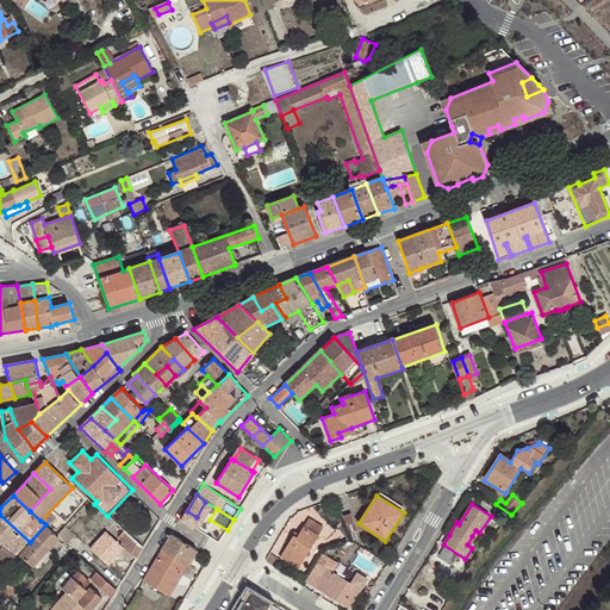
[(197,517),(187,511),(181,520),(192,526),(197,517)]
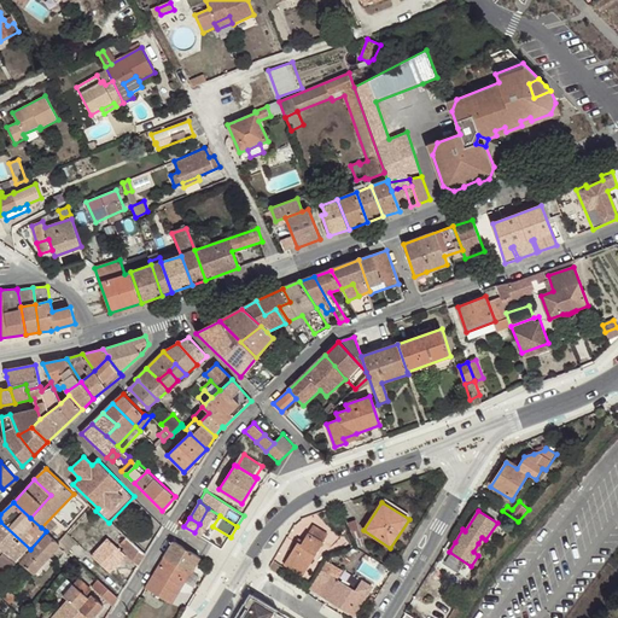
[(356,520),(347,523),(356,548),(365,546),(356,520)]
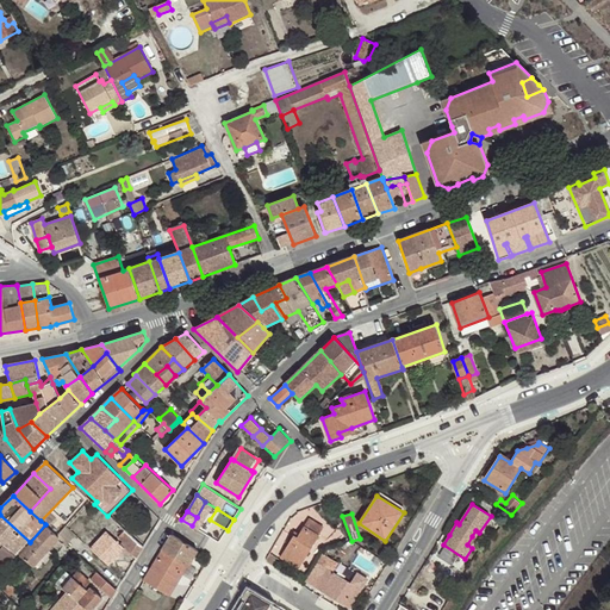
[(30,542),(0,515),(0,542),(4,547),(14,555),(17,554),(18,554),(30,542)]
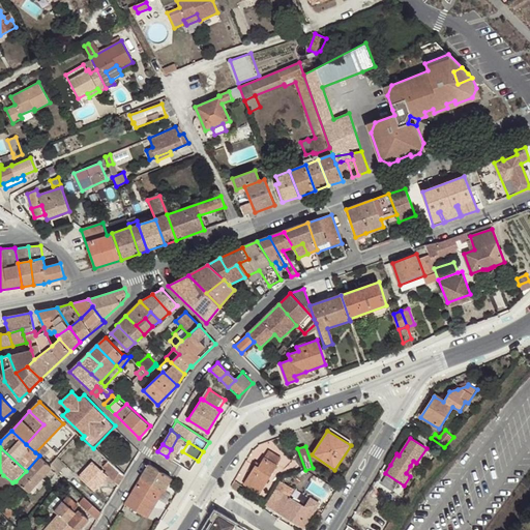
[(259,467),(255,465),(244,483),(260,493),(282,459),(268,450),(261,464),(259,467)]
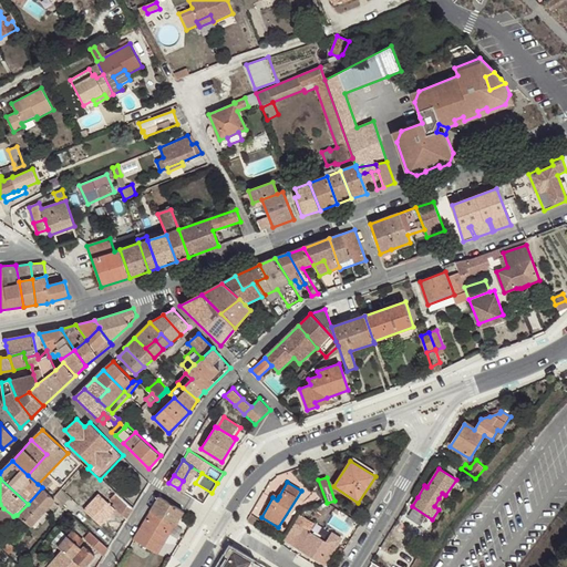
[(44,490),(42,487),(28,504),(17,515),(20,518),(31,527),(55,500),(44,490)]
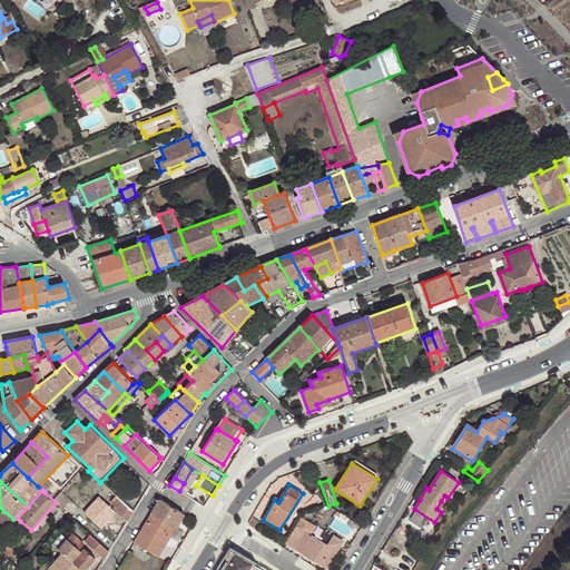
[(134,512),(134,511),(116,495),(110,502),(115,507),(114,509),(127,522),(134,512)]
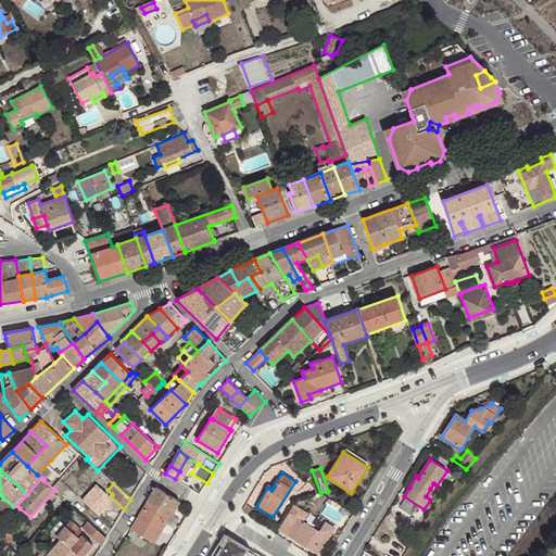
[(166,523),(179,502),(156,487),(130,529),(150,541),(162,520),(166,523)]
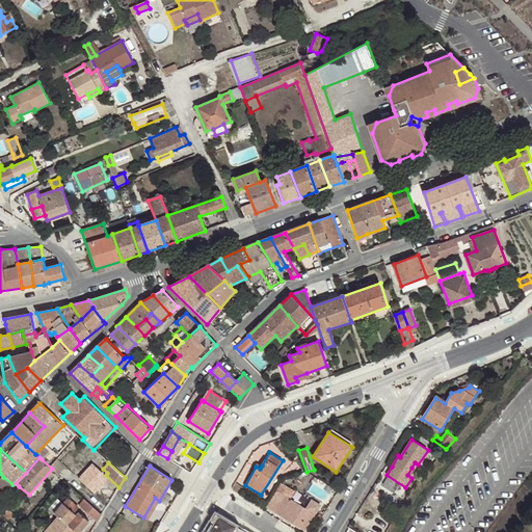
[(3,477),(0,480),(0,496),(2,498),(12,484),(3,477)]
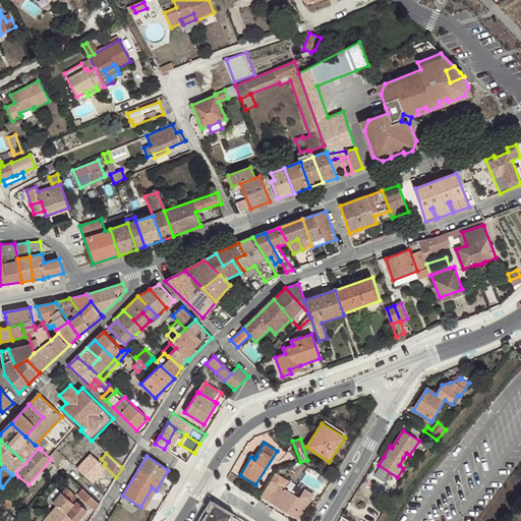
[(270,502),(280,485),(278,483),(267,501),(270,502)]
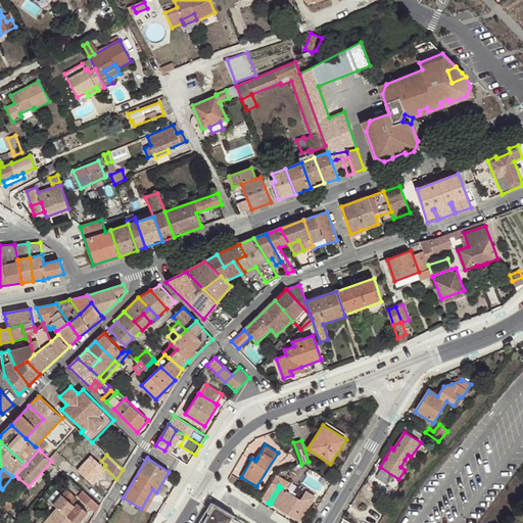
[(300,500),(281,487),(271,504),(300,522),(316,497),(306,491),(300,500)]
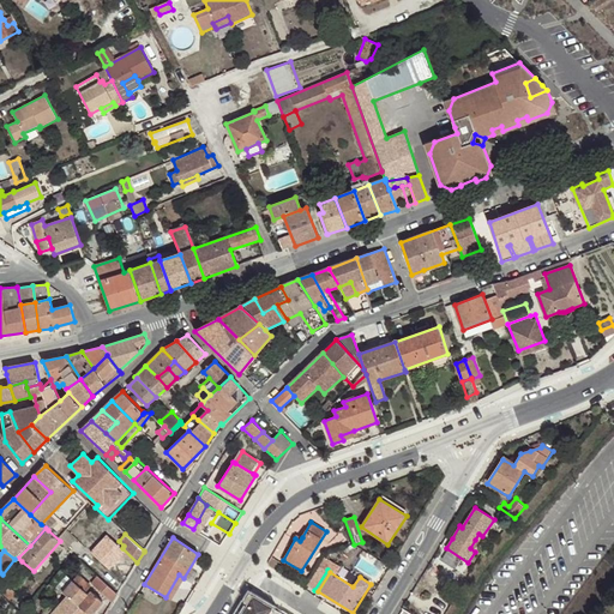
[(86,611),(90,613),(91,613),(103,602),(88,589),(91,584),(79,575),(74,582),(67,576),(56,587),(67,596),(86,611)]
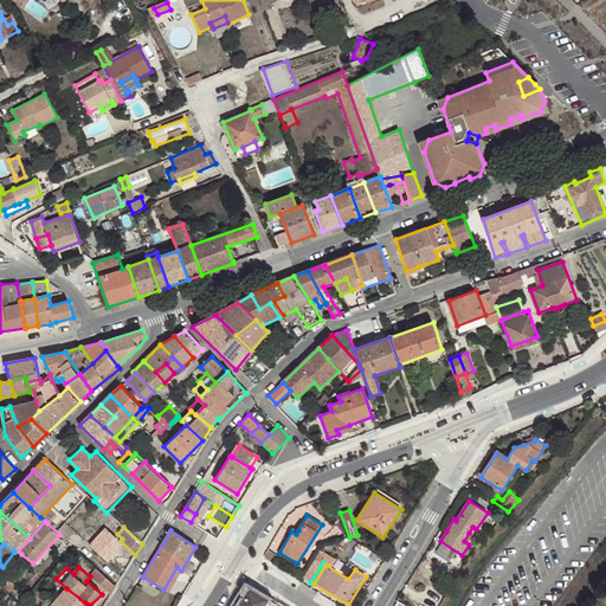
[(168,592),(181,571),(176,567),(163,590),(168,592)]
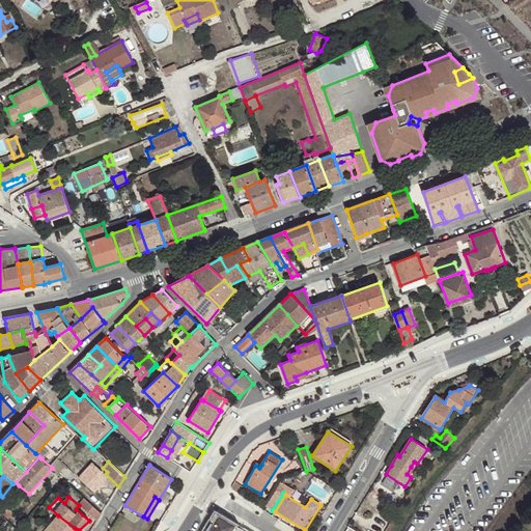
[(98,521),(102,513),(85,499),(80,504),(98,521)]
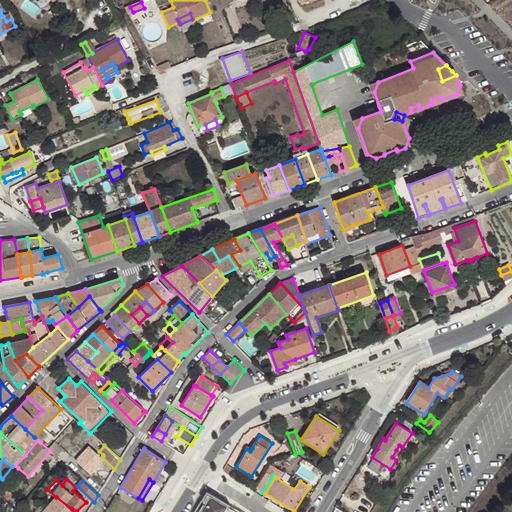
[(9,500),(14,495),(8,490),(3,495),(9,500)]
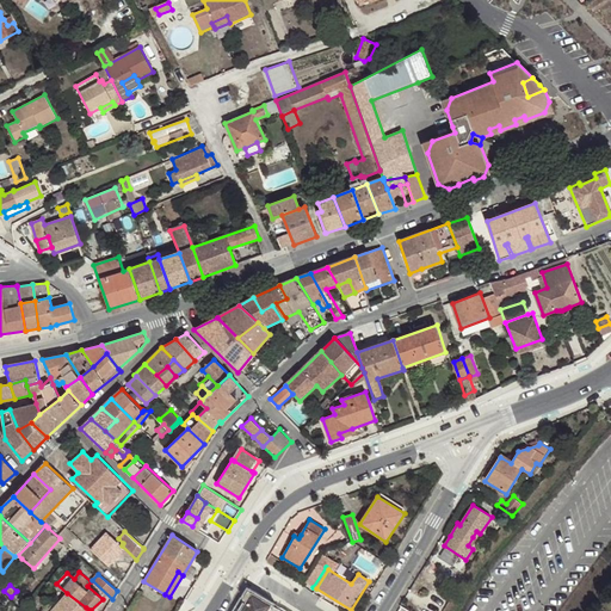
[(233,610),(266,610),(270,604),(246,590),(233,610)]
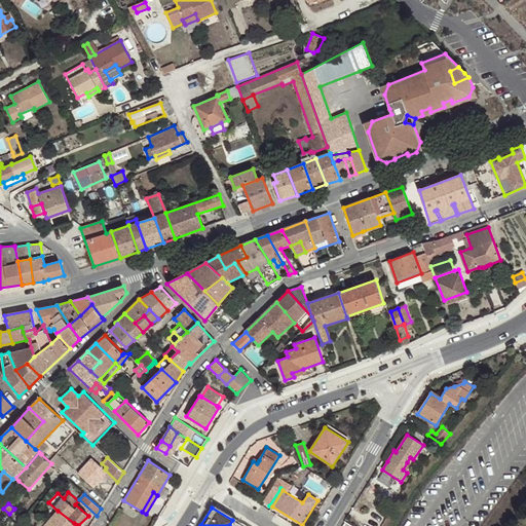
[(71,525),(74,523),(58,511),(42,525),(71,525)]
